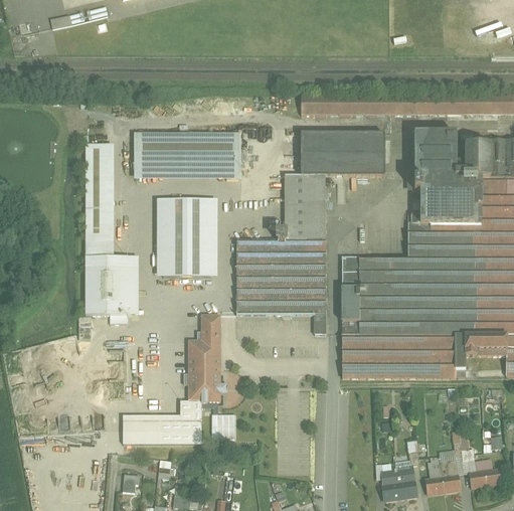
[(70,12),(71,21),(108,14),(107,6),(70,12)]
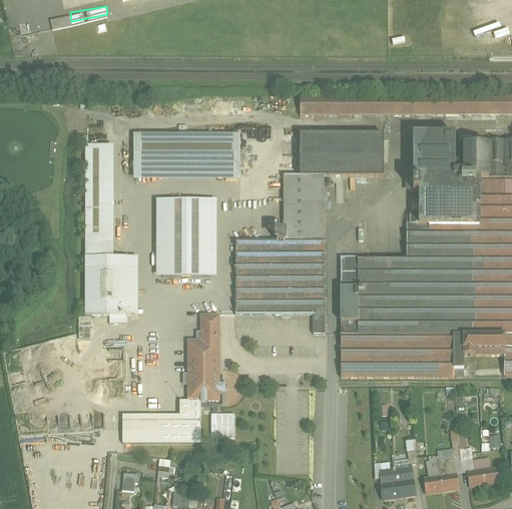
[(53,28),(71,24),(69,14),(51,18),(53,28)]
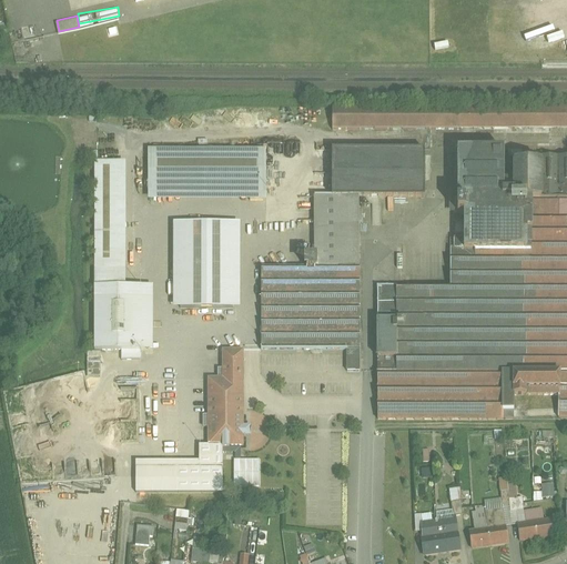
[(566,26),(535,34),(537,42),(566,33),(566,26)]
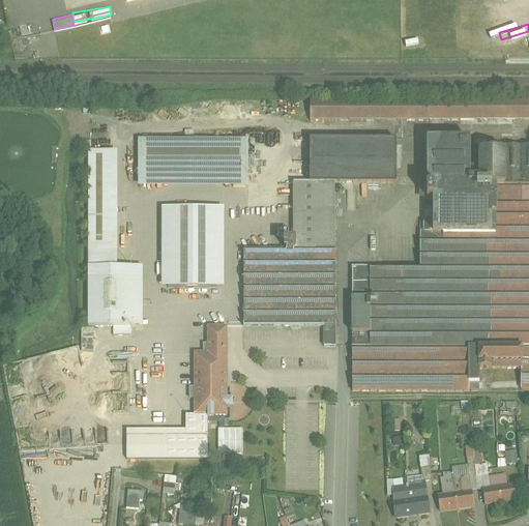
[(414,97),(310,97),(310,117),(414,117),(414,97)]
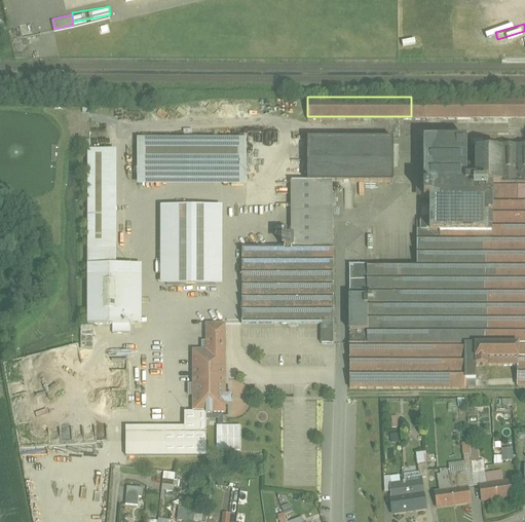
[(306,179),(290,179),(291,237),(279,237),(279,245),(240,245),(240,320),(321,320),(321,341),(332,341),(332,245),(332,180),(392,180),(392,136),(367,137),(367,135),(352,135),(352,137),(306,136),(306,179)]
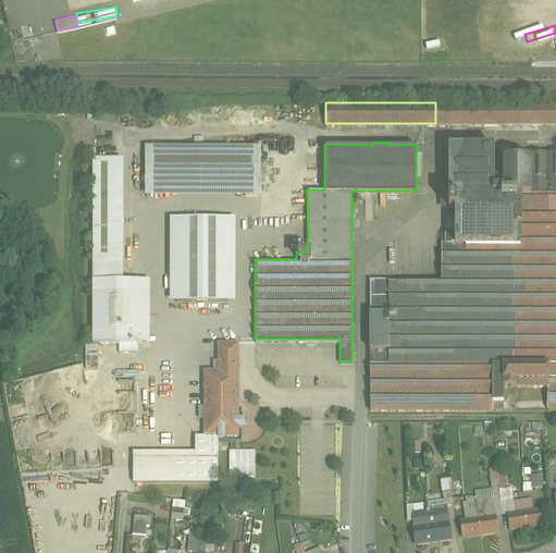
[(260,144),(144,144),(145,187),(260,187),(260,144)]
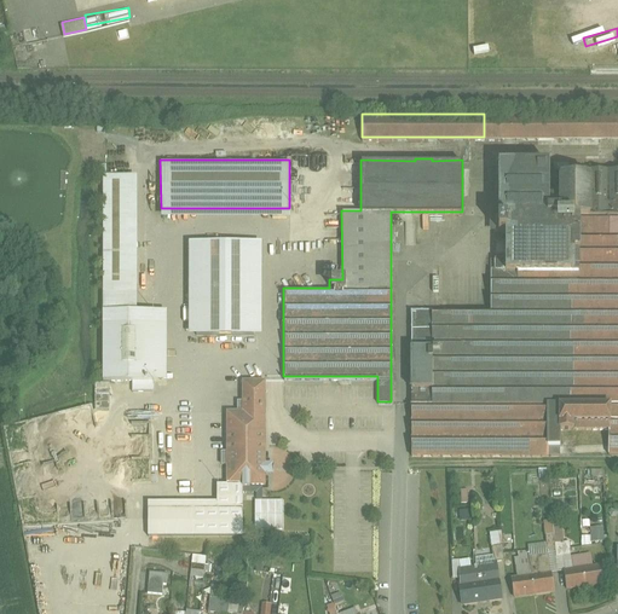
[(617,214),(559,215),(559,192),(548,192),(548,160),(498,160),(498,216),(497,216),(497,229),(504,229),(504,256),(494,256),(494,267),(490,267),(490,308),(483,308),(483,453),(542,453),(559,453),(559,427),(607,427),(607,450),(607,452),(610,452),(610,453),(617,452),(617,214)]
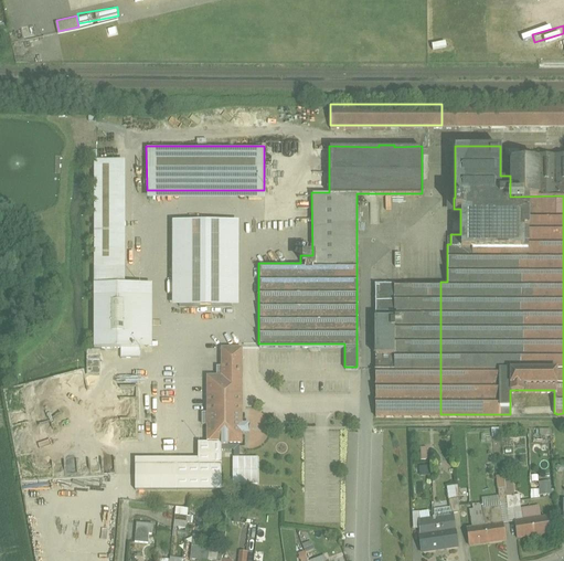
[(563,152),(536,152),(536,151),(521,151),(521,158),(510,158),(510,176),(510,197),(563,196),(563,152)]
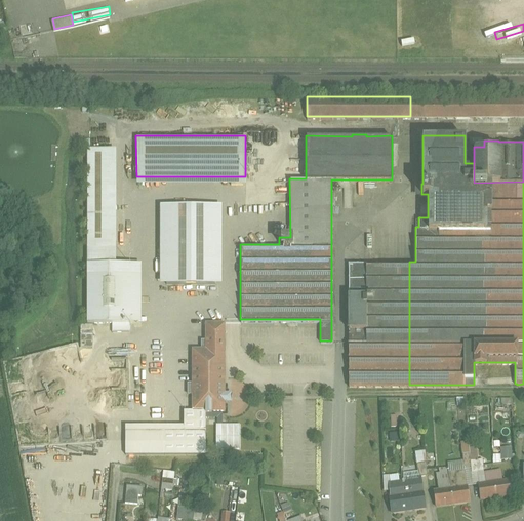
[(108,147),(87,147),(86,261),(108,261),(108,147)]
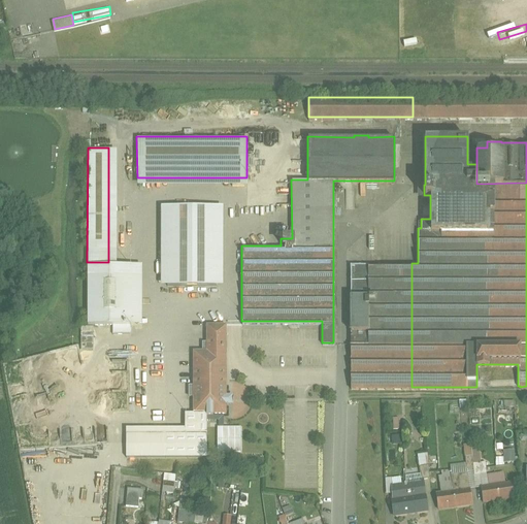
[(221,205),(162,204),(161,281),(220,282),(221,205)]
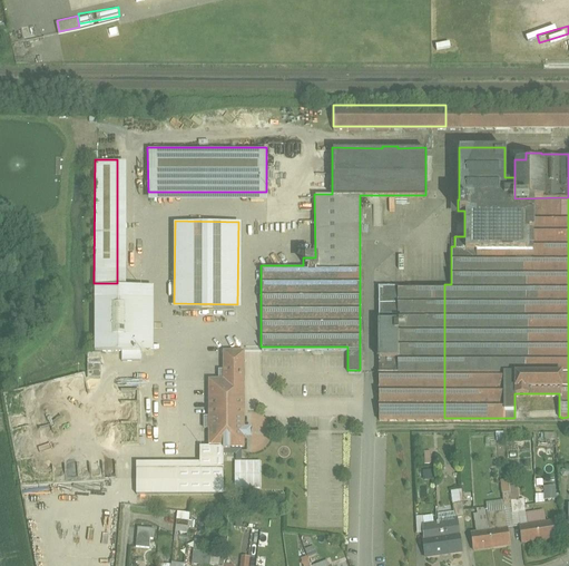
[(117,283),(94,283),(94,348),(141,349),(141,283),(117,283)]
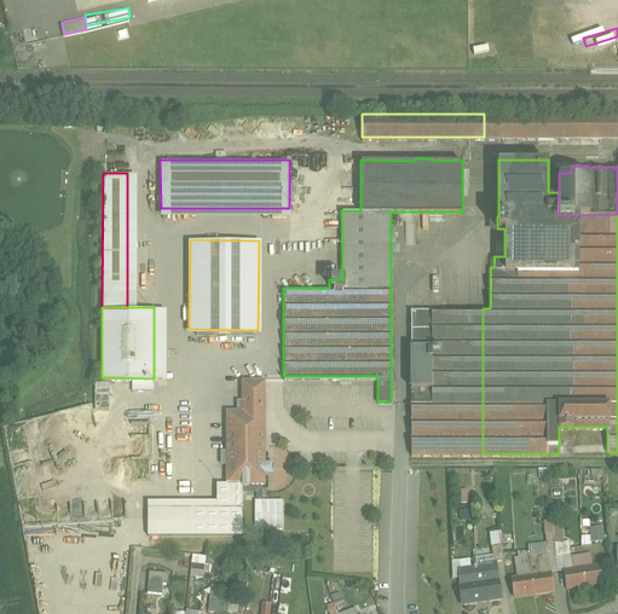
[(483,308),(432,308),(410,307),(410,403),(410,452),(421,452),(421,453),(483,453),(483,308)]
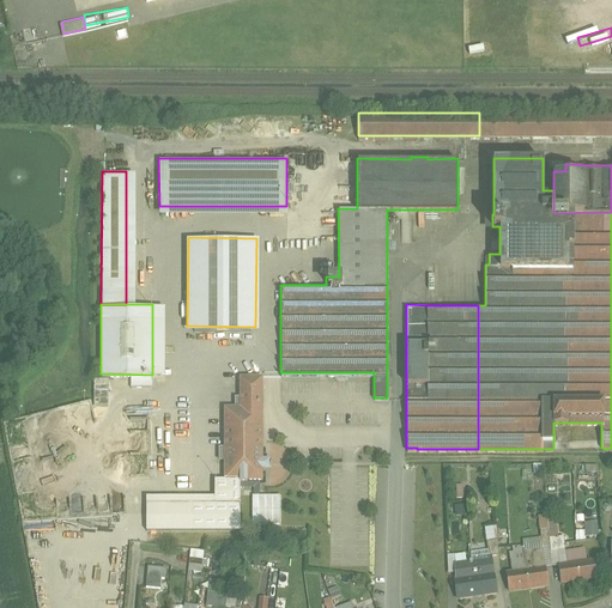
[(261,375),(240,374),(240,405),(224,405),(224,450),(219,450),(219,456),(224,456),(224,476),(224,478),(238,478),(238,479),(240,479),(247,479),(247,476),(262,476),(261,375)]
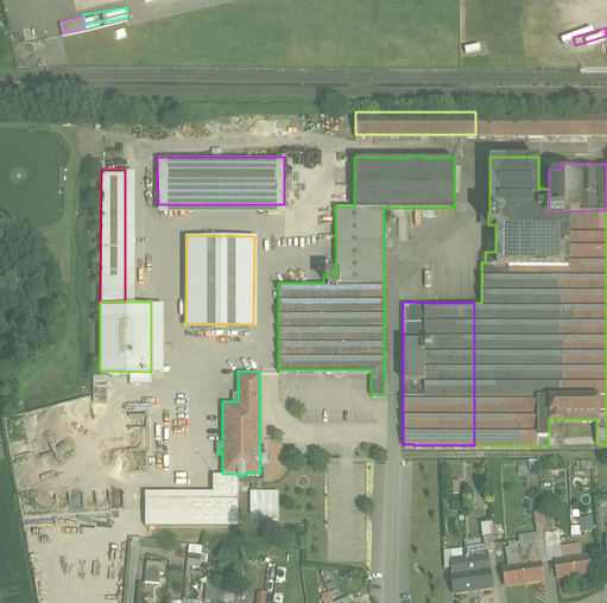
[(146,446),(146,425),(131,425),(131,439),(140,439),(140,446),(146,446)]
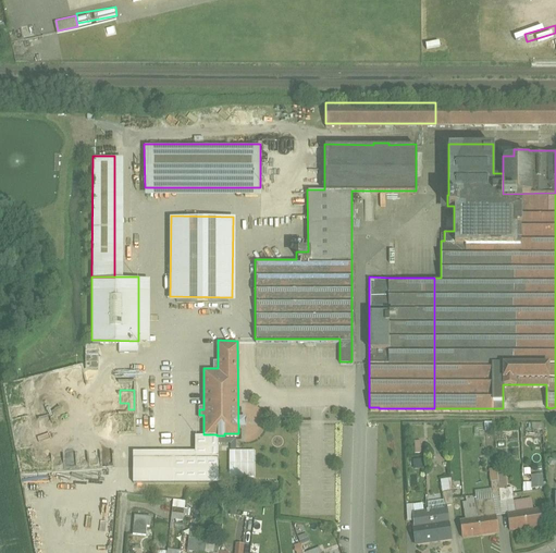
[(195,455),(173,455),(173,480),(218,480),(218,435),(217,435),(217,434),(204,434),(204,433),(195,433),(195,455)]
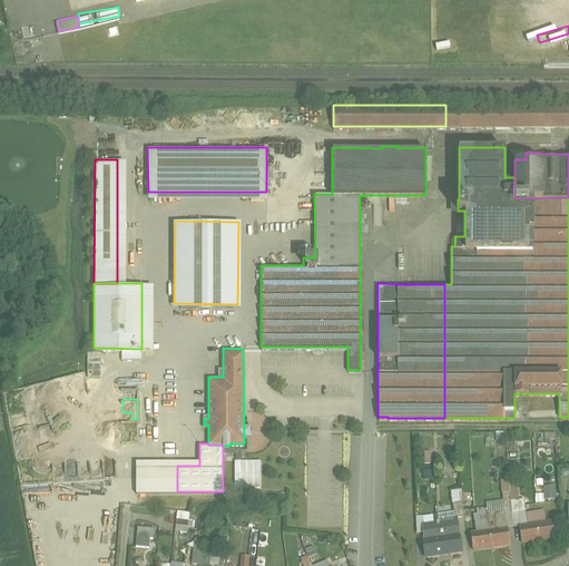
[(136,491),(177,491),(177,466),(136,466),(136,491)]
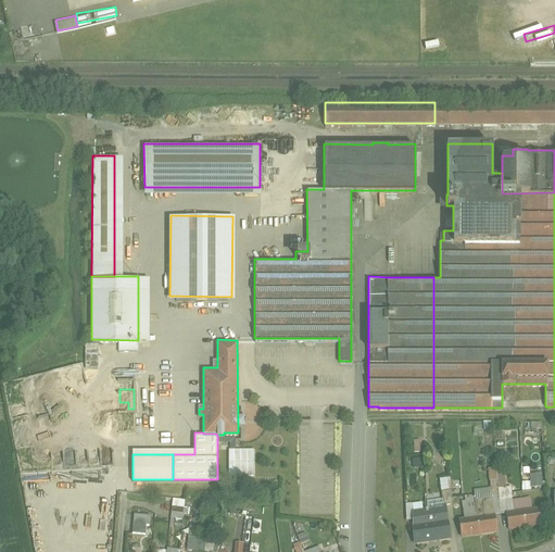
[(420,455),(412,456),(413,464),(420,464),(420,455)]
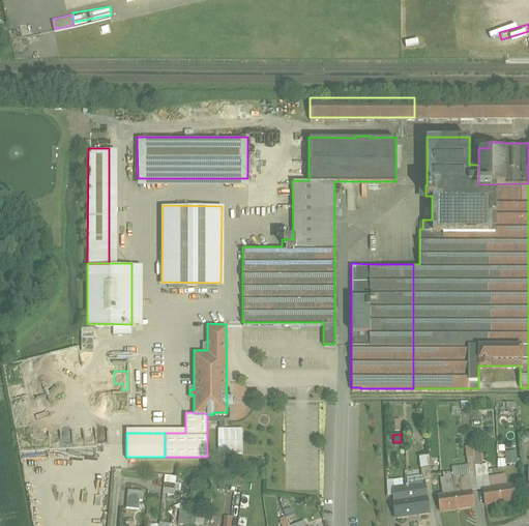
[(516,448),(504,449),(505,462),(517,461),(516,448)]
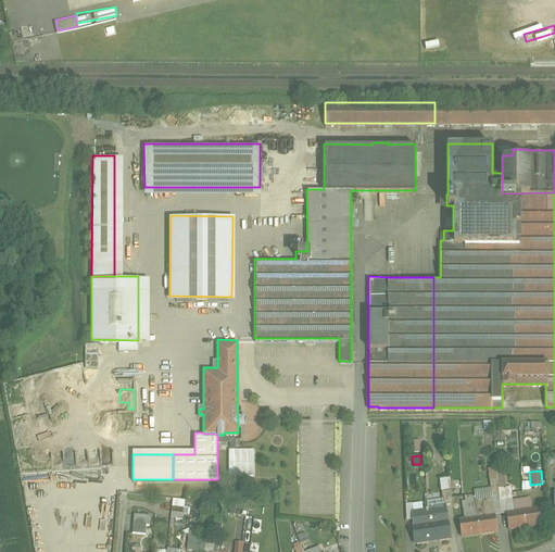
[(449,474),(440,475),(441,487),(450,486),(449,474)]
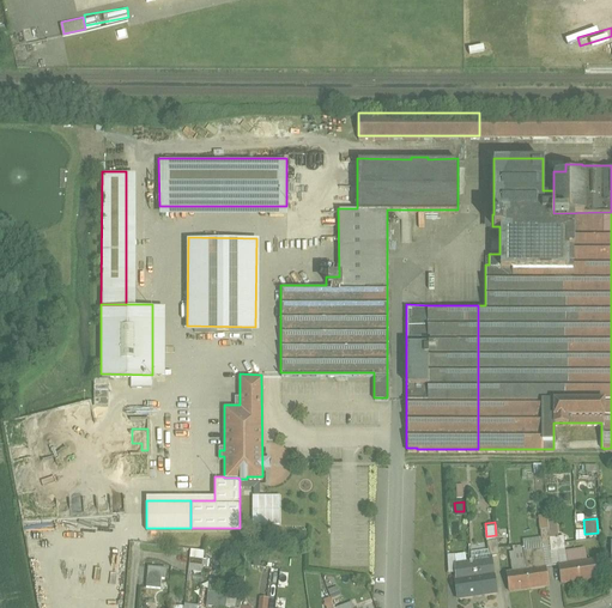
[(547,526),(539,527),(540,542),(549,541),(549,535),(547,526)]
